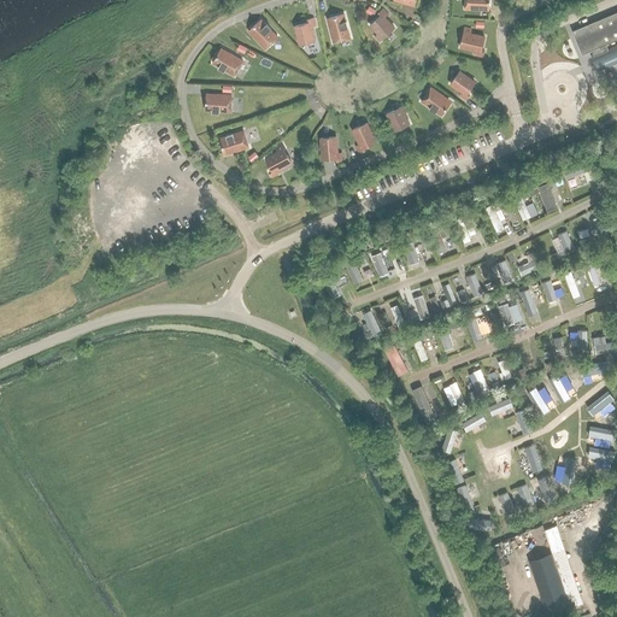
[(489,9),(489,0),(464,0),(464,10),(480,10),(480,7),(489,9)]
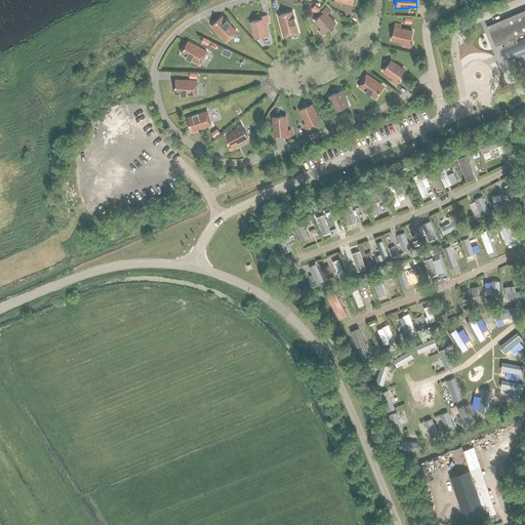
[(314,5),(311,10),(318,14),(320,9),(314,5)]
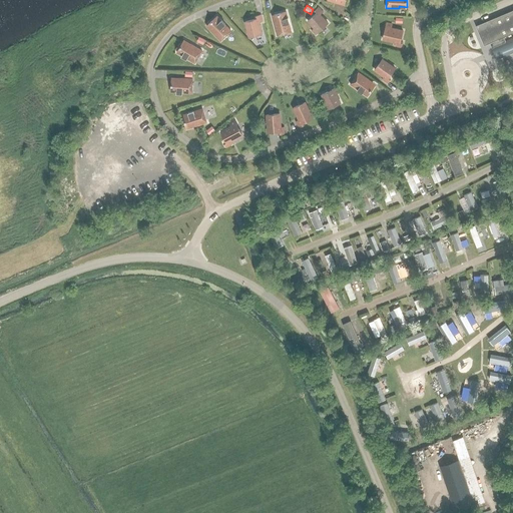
[(316,13),(308,21),(315,28),(312,30),(316,34),(328,23),(320,15),(322,12),(318,8),(315,11),(316,13)]
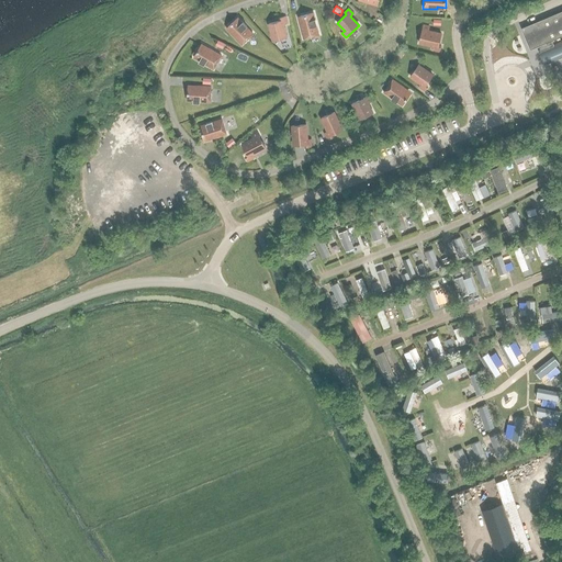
[(546,64),(550,62),(561,56),(561,41),(553,45),(551,41),(561,36),(561,11),(521,29),(530,49),(539,46),(546,64)]
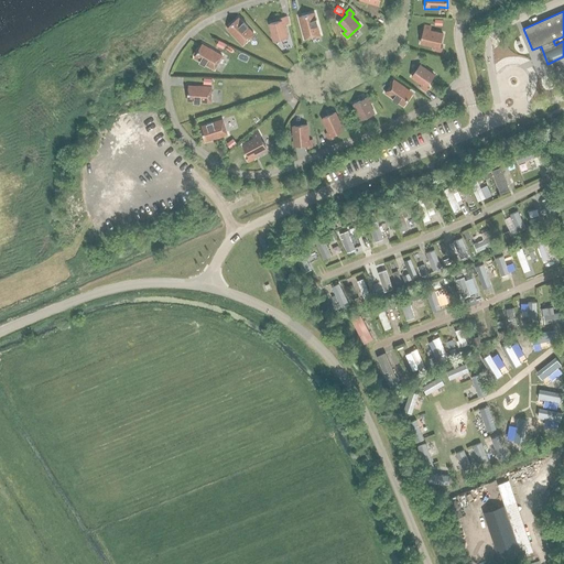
[(318,25),(316,19),(316,20),(314,13),(301,17),(303,24),(301,25),(304,39),(320,35),(317,25),(318,25)]
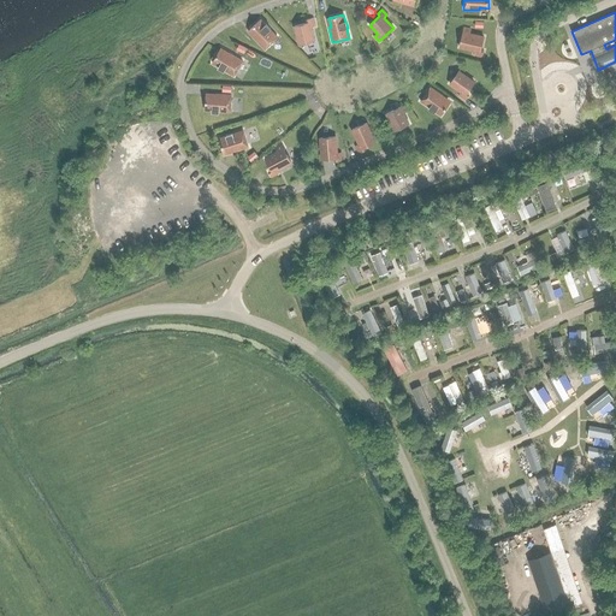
[(311,27),(314,25),(313,18),(307,19),(307,23),(294,27),(298,45),(314,40),(311,27)]
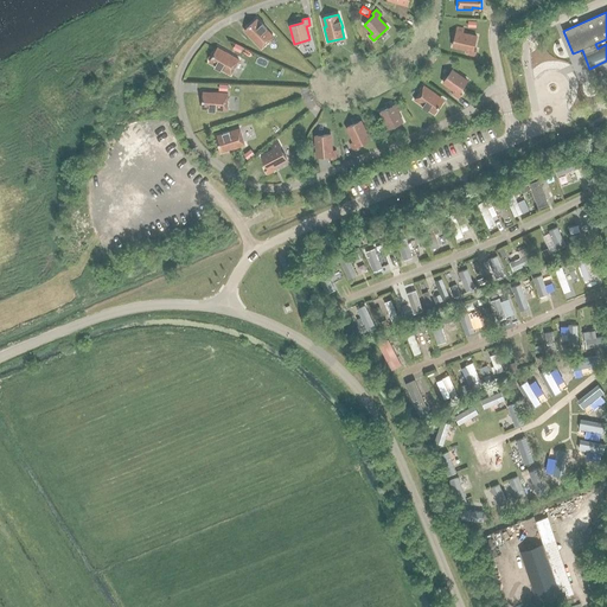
[(261,49),(274,37),(266,29),(267,29),(262,24),(257,19),(246,30),(253,36),(250,37),(261,49)]
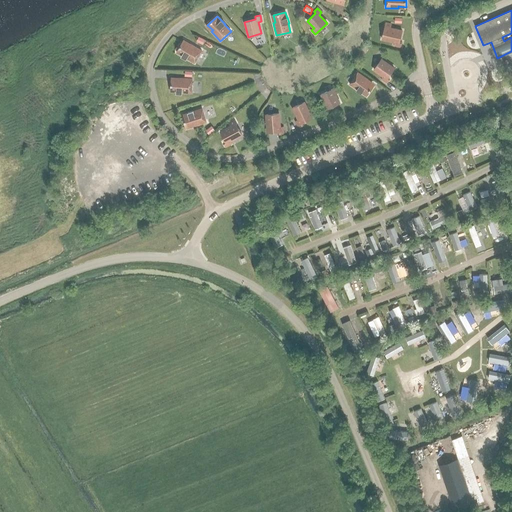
[(391,24),(386,23),(382,39),(395,42),(394,46),(401,47),(402,42),(399,42),(402,31),(390,28),(391,24)]
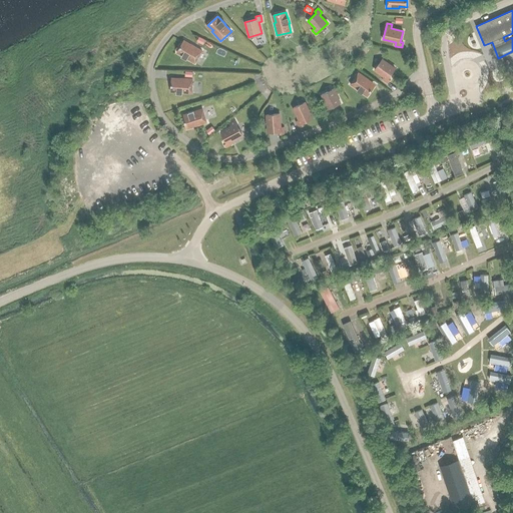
[(198,37),(196,42),(203,45),(205,40),(198,37)]
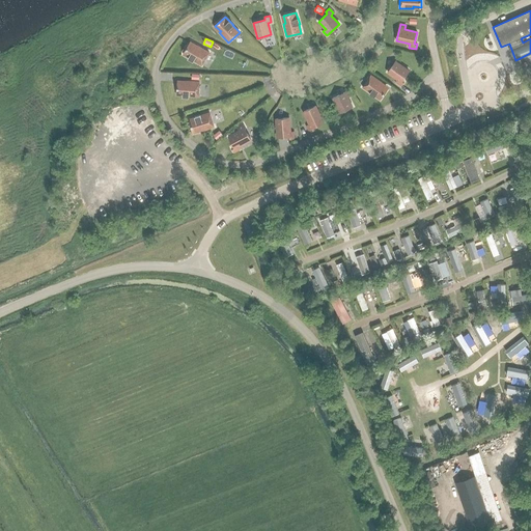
[(201,65),(205,58),(208,52),(197,46),(196,48),(190,44),(183,55),(189,58),(188,58),(193,61),(193,60),(201,65)]
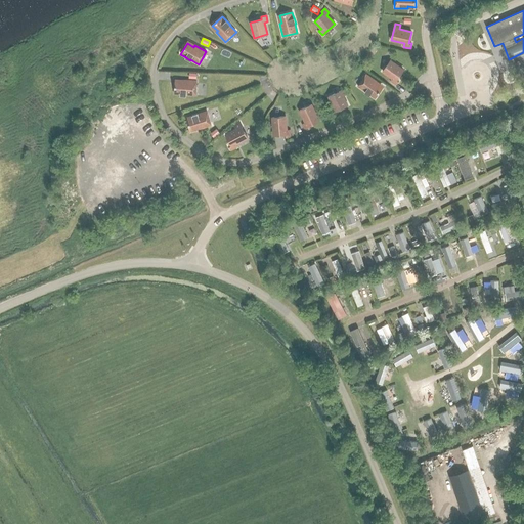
[(383,72),(392,79),(390,81),(396,85),(398,81),(396,79),(403,70),(390,60),(383,72)]
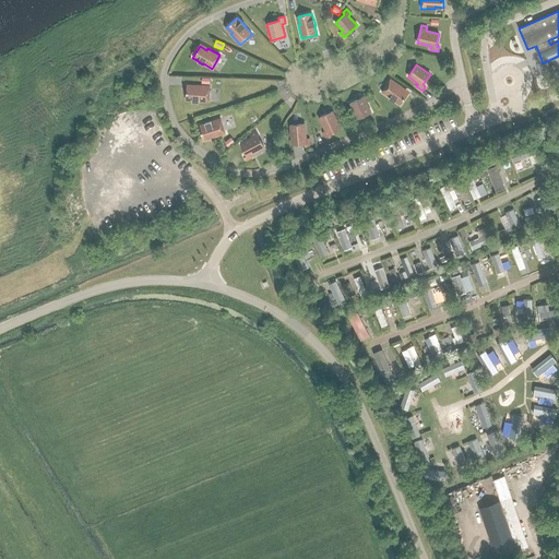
[(391,79),(381,92),(390,97),(389,98),(394,102),(400,105),(407,94),(401,90),(402,87),(391,79)]
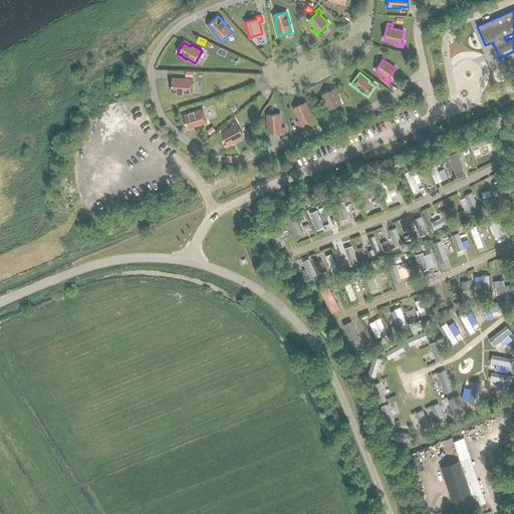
[(193,79),(180,78),(180,80),(172,79),(171,92),(177,92),(177,93),(183,93),(192,94),(193,79)]
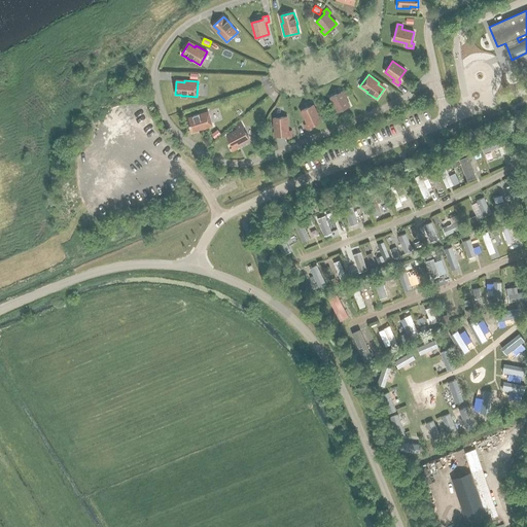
[(346,90),(330,98),(336,108),(332,109),(336,115),(340,113),(339,111),(349,106),(345,97),(348,95),(346,90)]
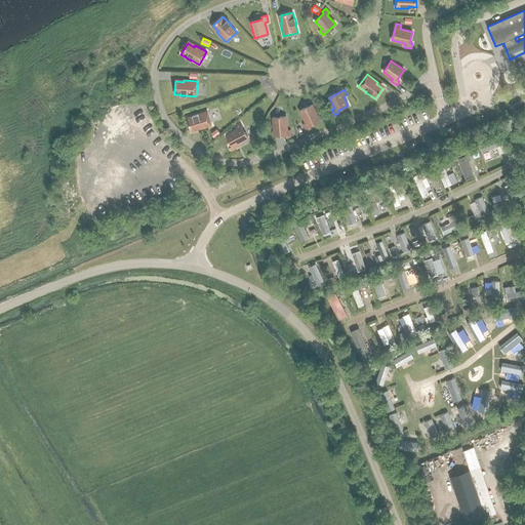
[(312,105),(299,111),(306,123),(303,124),(306,130),(311,128),(310,126),(320,121),(312,105)]
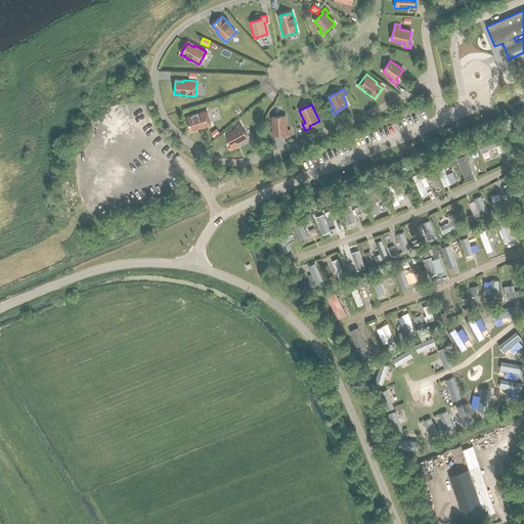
[(211,125),(207,112),(198,114),(192,115),(192,116),(186,118),(190,130),(198,127),(199,129),(211,125)]
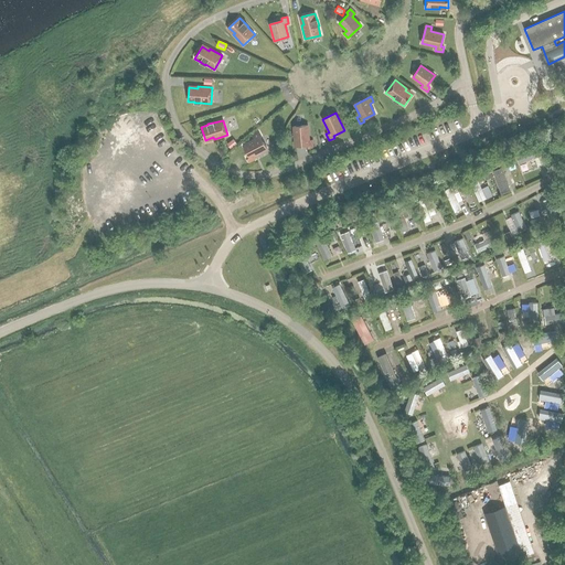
[(308,126),(294,127),(295,146),(307,145),(308,148),(313,147),(312,140),(309,140),(308,126)]
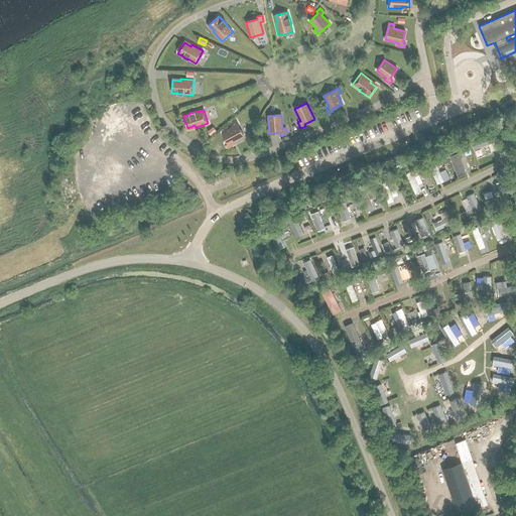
[(244,136),(236,121),(231,124),(233,127),(222,133),(227,142),(225,144),(228,148),(233,145),(232,142),(244,136)]
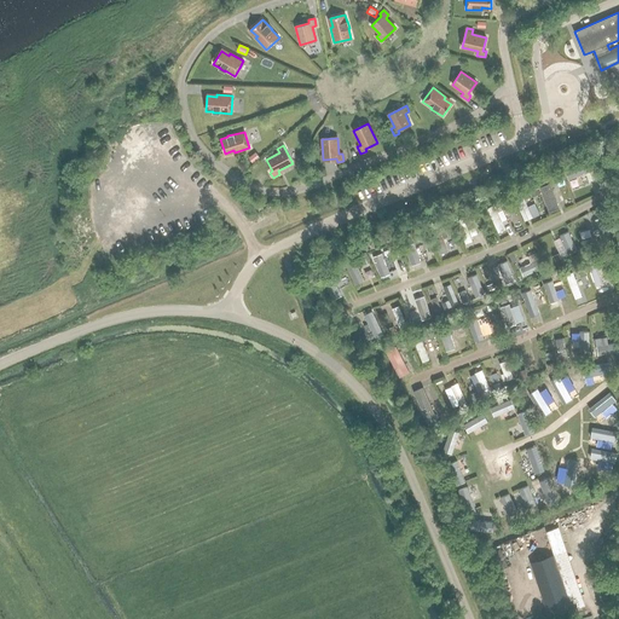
[(255,152),(248,158),(253,163),(260,157),(255,152)]
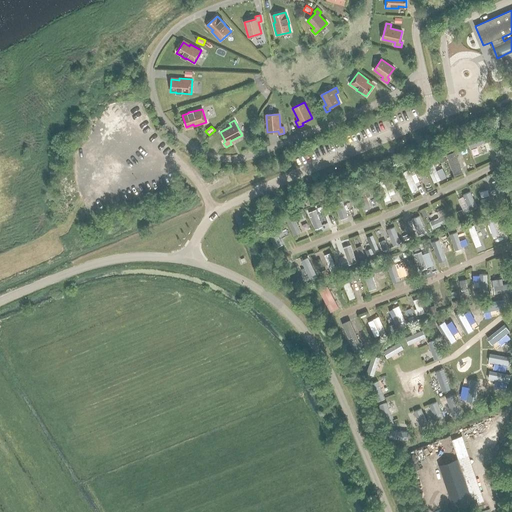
[(487,134),(469,139),(472,148),(489,142),(487,134)]
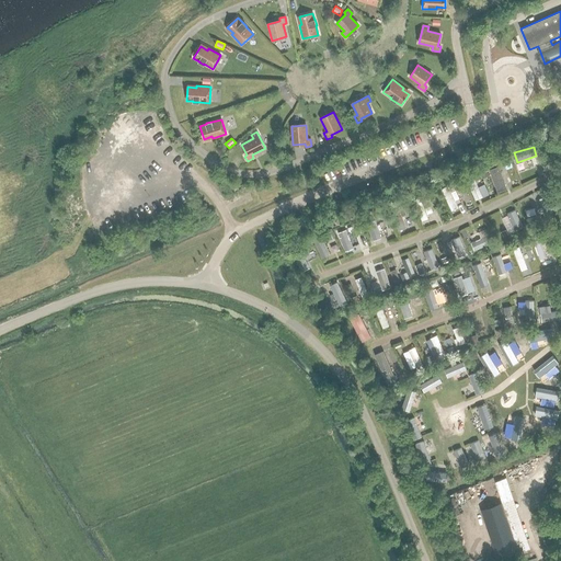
[(499,193),(508,190),(502,165),(492,168),(499,193)]
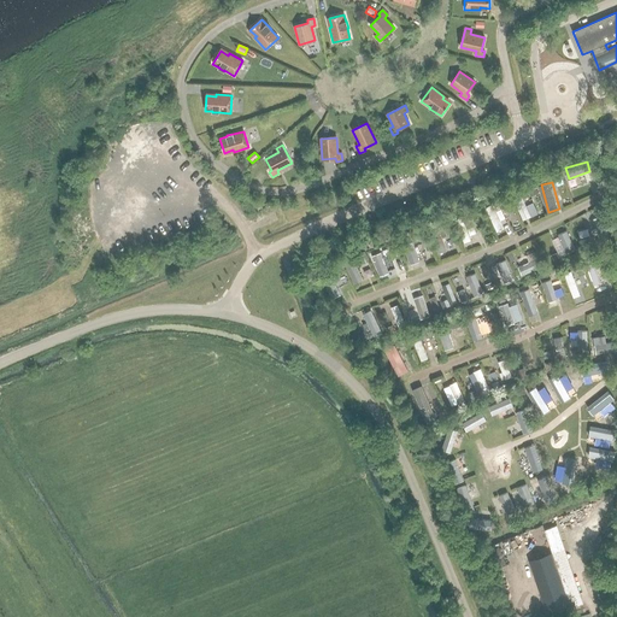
[(533,183),(526,187),(530,197),(538,193),(533,183)]
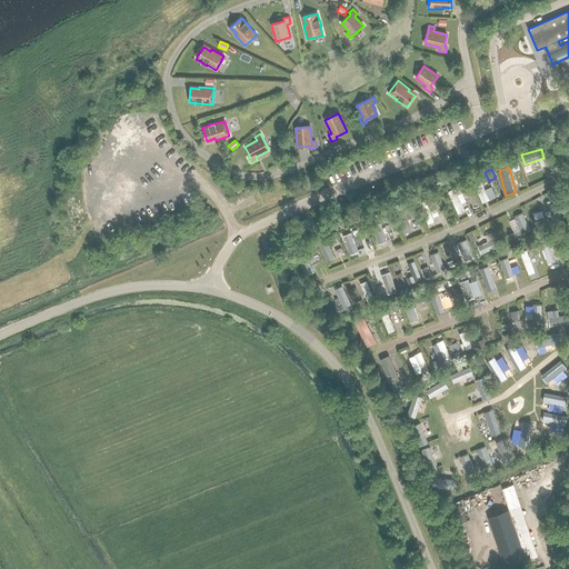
[(481,177),(473,180),(483,203),(491,200),(481,177)]
